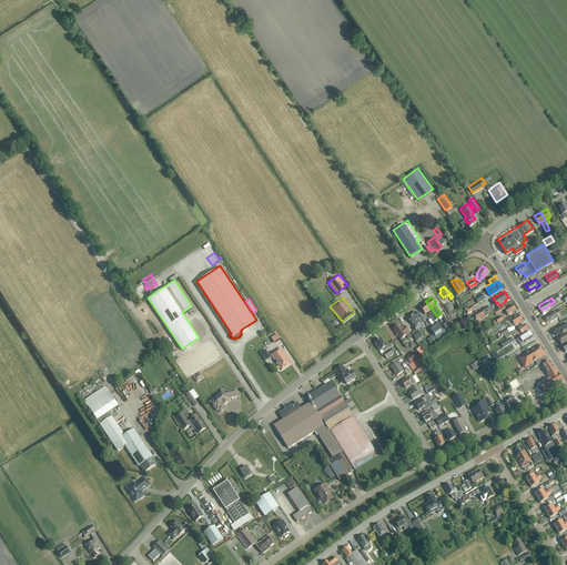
[(425,301),(419,305),(424,312),(427,310),(428,311),(427,312),(433,319),(437,316),(433,311),(434,311),(431,308),(431,306),(429,308),(426,302),(425,301)]
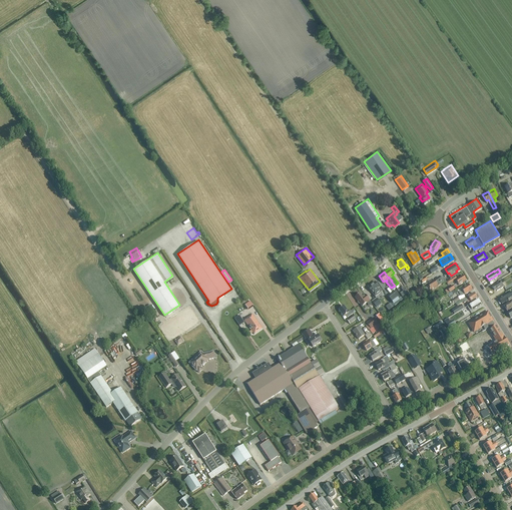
[(462,280),(465,278),(462,273),(456,277),(454,274),(450,277),(445,280),(447,282),(451,279),(451,280),(454,278),(458,283),(461,281),(462,280)]
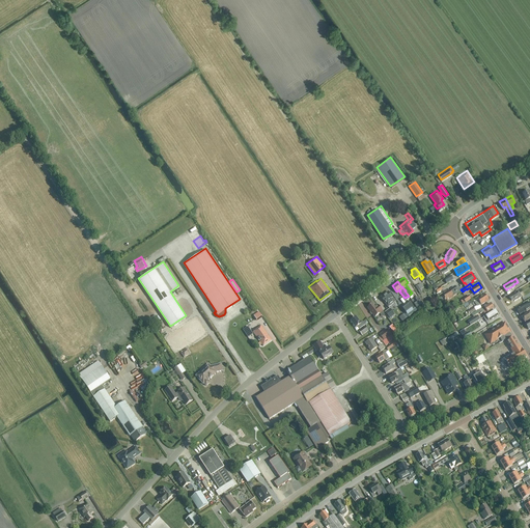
[(440,288),(436,290),(436,292),(440,299),(442,298),(443,299),(453,294),(452,294),(461,288),(457,284),(450,288),(448,286),(442,290),(440,288)]
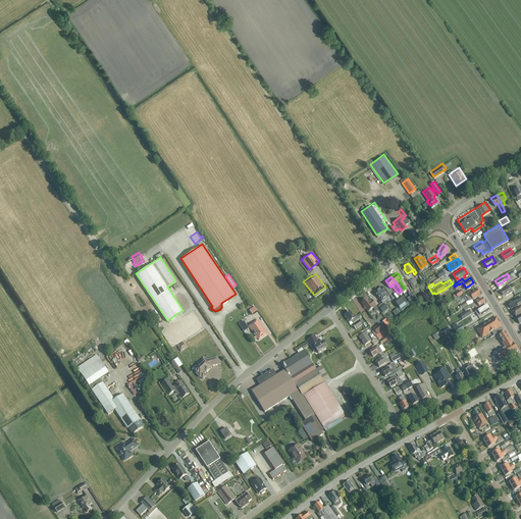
[(506,286),(500,290),(503,294),(504,293),(505,294),(512,289),(508,282),(506,284),(506,286)]
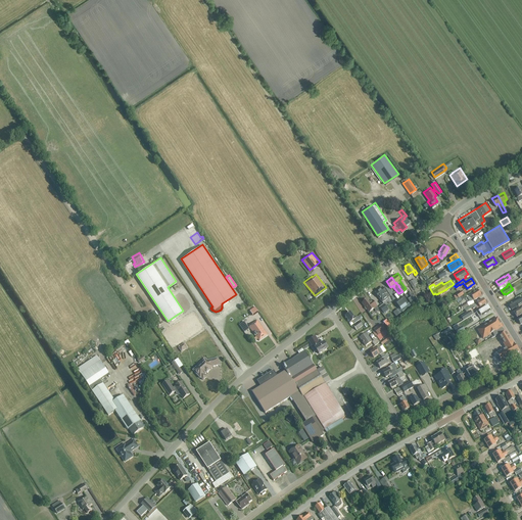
[(385,290),(381,285),(374,290),(378,296),(381,300),(388,294),(385,290)]
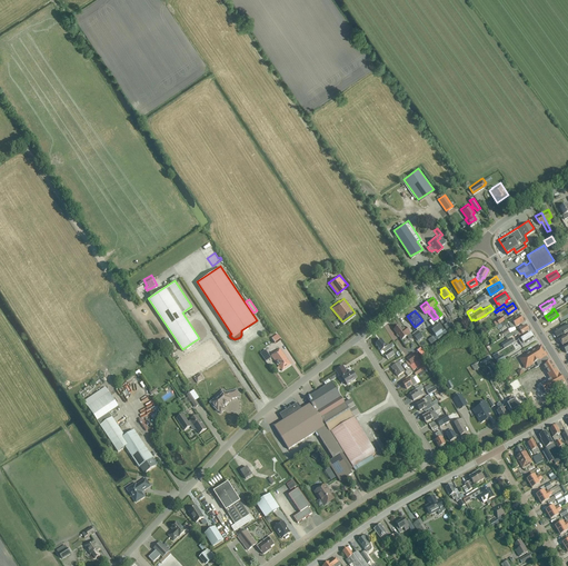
[(511,318),(507,320),(510,326),(515,324),(518,323),(518,321),(522,319),(519,314),(515,316),(515,315),(510,318),(511,318)]
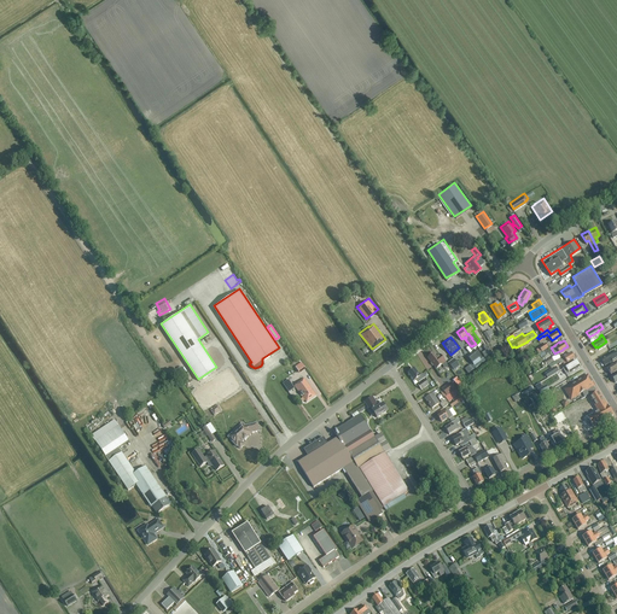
[(492,351),(487,343),(482,346),(483,349),(481,350),(484,356),(492,351)]
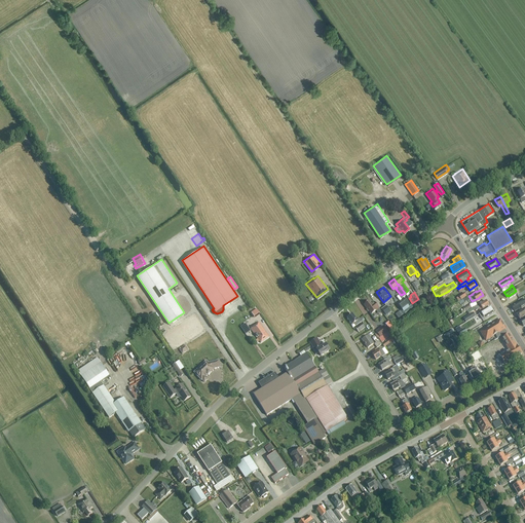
[(403,298),(398,302),(403,309),(404,310),(410,306),(408,305),(408,304),(410,302),(405,296),(403,298)]
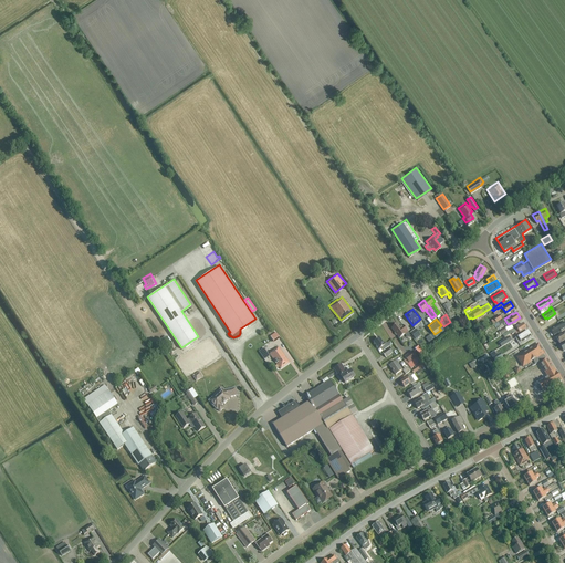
[(550,327),(553,333),(556,331),(557,331),(564,325),(564,323),(563,320),(557,323),(554,325),(550,327)]
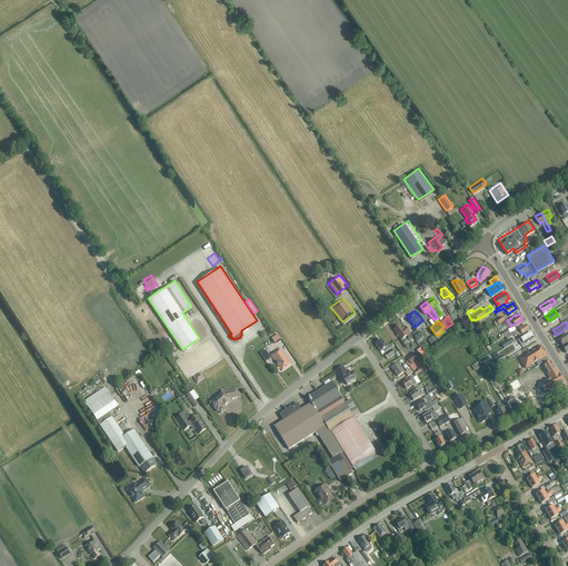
[(392,327),(396,331),(396,333),(397,335),(398,334),(400,337),(409,330),(404,325),(401,327),(398,323),(392,327)]
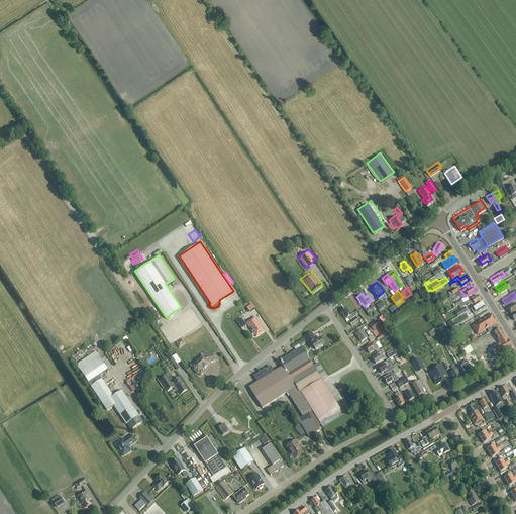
[(474,301),(480,298),(477,294),(471,297),(469,299),(468,298),(468,297),(465,299),(467,303),(473,299),(474,301)]
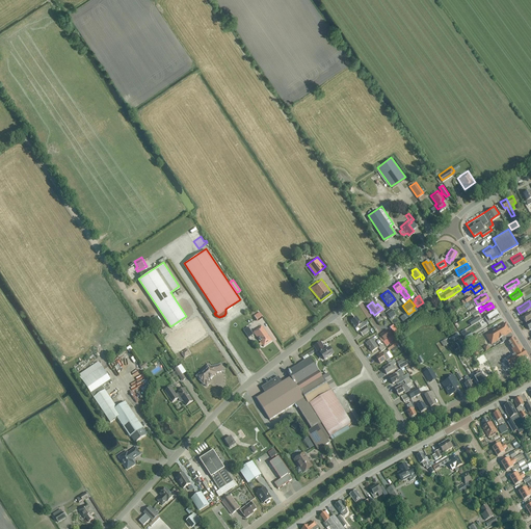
[(488,319),(498,313),(495,309),(485,314),(488,319)]
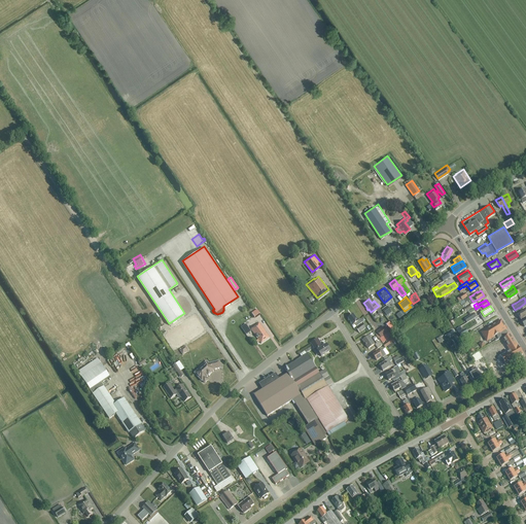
[(352,312),(347,316),(352,322),(353,321),(356,324),(361,319),(359,316),(357,318),(352,312)]
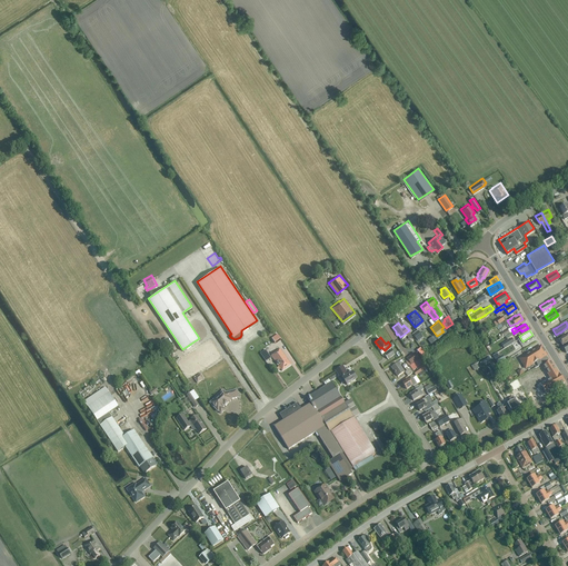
[(529,348),(518,355),(525,366),(531,361),(535,359),(537,363),(544,359),(541,355),(546,353),(540,344),(530,349),(529,348)]
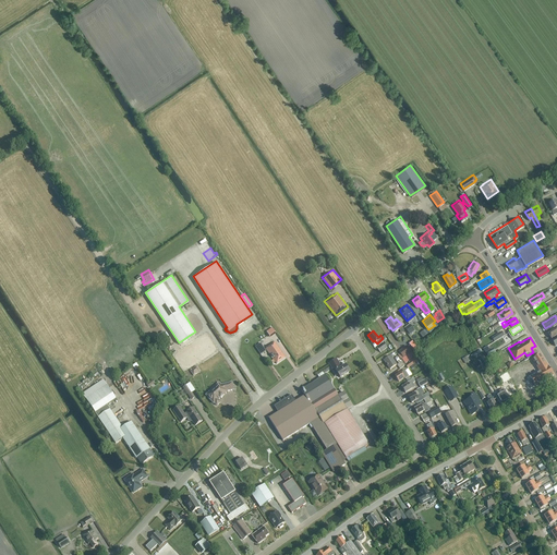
[(276,361),(285,356),(274,339),(267,344),(268,345),(265,346),(273,357),(268,359),(270,361),(274,359),(276,361)]
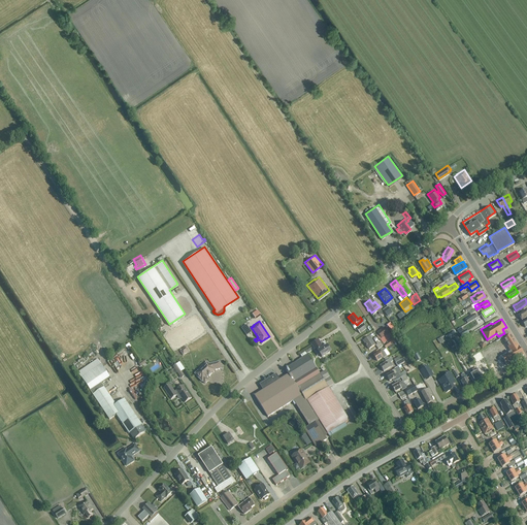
[(356,327),(359,331),(365,326),(362,322),(356,327)]
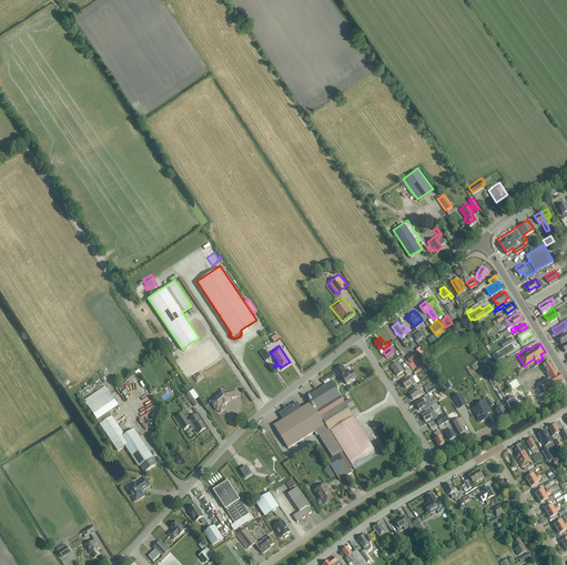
[(409,361),(417,355),(413,350),(406,355),(409,361)]
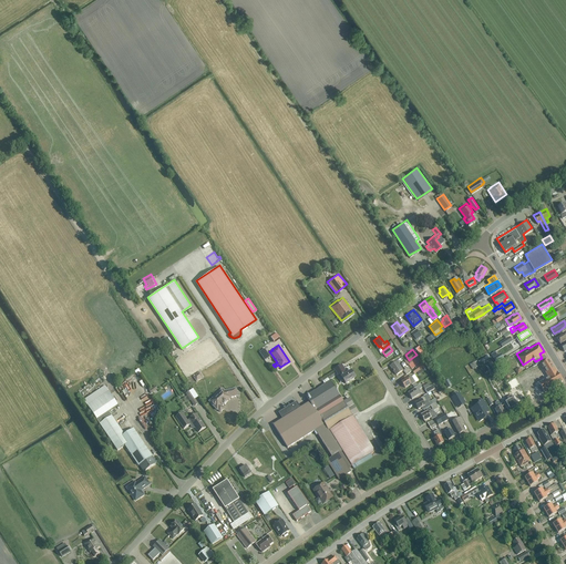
[(539,362),(547,376),(538,381),(543,390),(562,379),(556,369),(548,357),(539,362)]
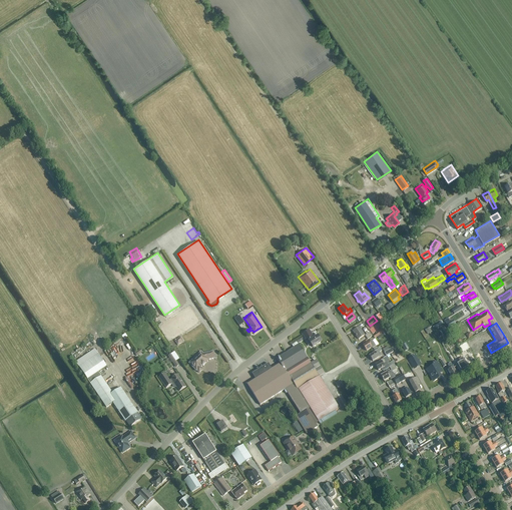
[(359,324),(352,329),(358,337),(364,333),(360,327),(361,327),(359,324)]
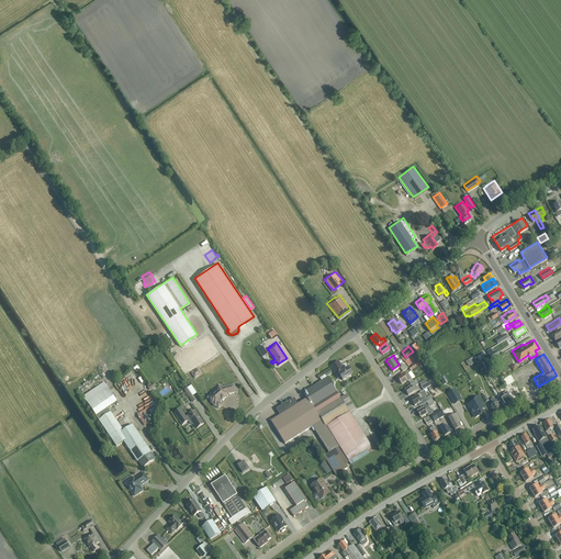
[(413,361),(407,366),(410,368),(412,367),(414,369),(419,365),(419,364),(424,361),(423,358),(422,358),(421,356),(416,359),(413,361)]
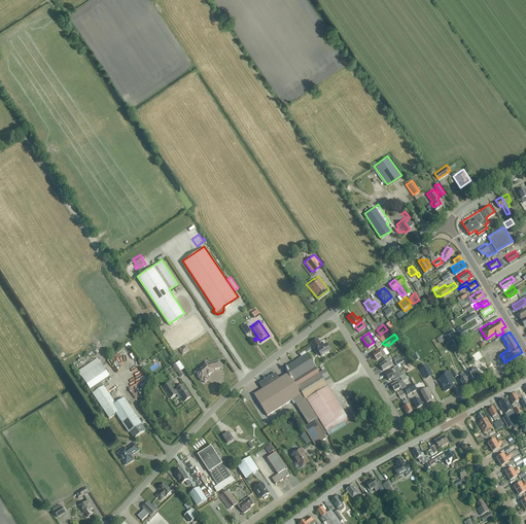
[(329,348),(325,342),(321,345),(316,337),(310,341),(315,349),(316,348),(320,354),(329,348)]
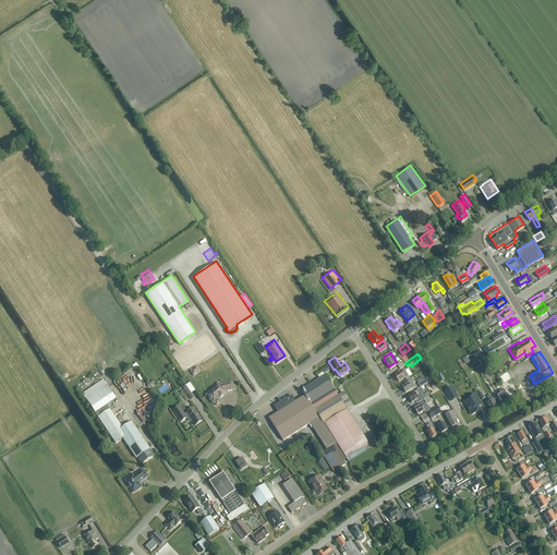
[(193,373),(198,369),(195,364),(190,369),(193,373)]
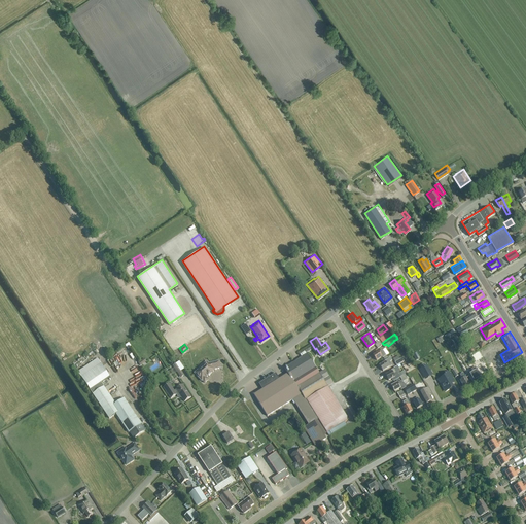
[(378,349),(372,353),(376,358),(381,354),(383,357),(386,355),(385,353),(382,347),(381,348),(380,348),(378,349)]
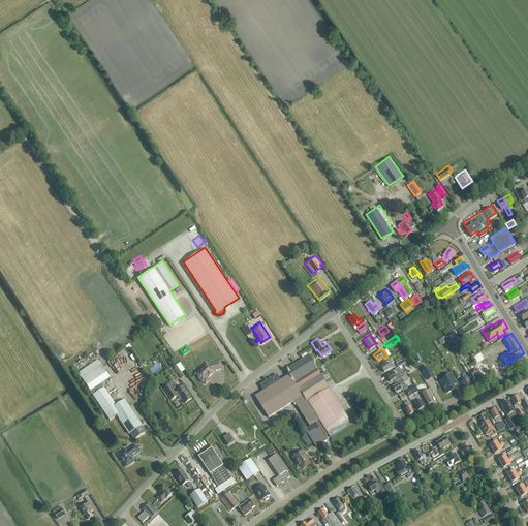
[(323,434),(348,419),(328,385),(333,382),(325,369),(319,373),(315,366),(316,366),(308,353),(285,367),(288,372),(279,378),(276,372),(259,382),(262,389),(254,394),(268,414),(293,399),(309,425),(304,428),(315,444),(327,438),(323,434)]
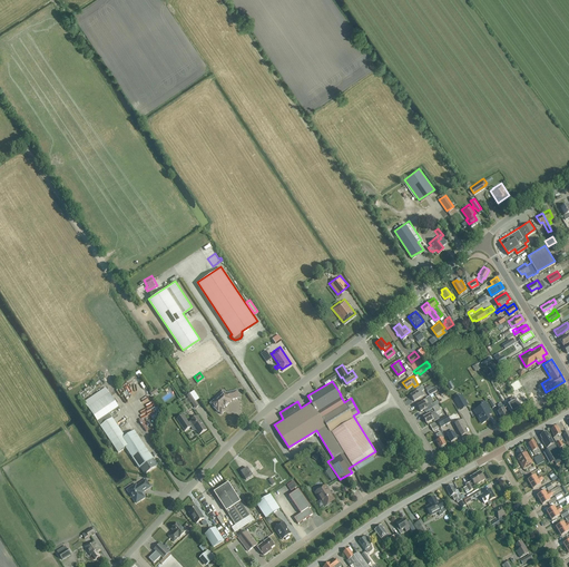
[(432,385),(430,382),(424,385),(427,389),(428,393),(437,388),(434,384),(432,385)]
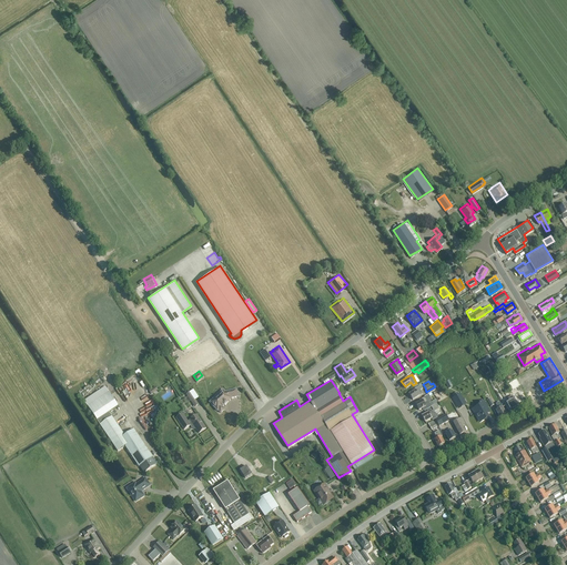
[(108,410),(118,403),(104,383),(83,397),(118,449),(124,443),(143,471),(157,461),(133,426),(124,433),(108,410)]
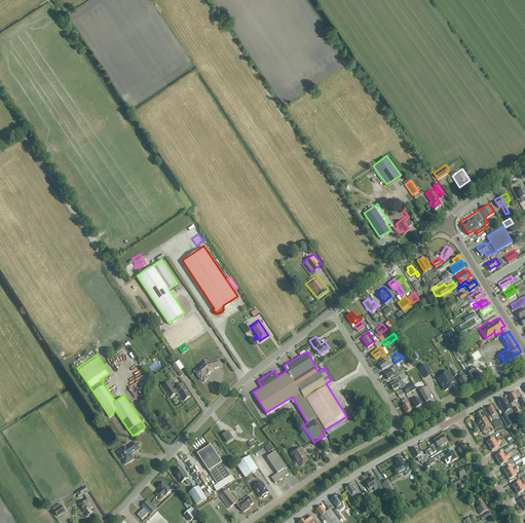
[(383,359),(378,363),(381,368),(387,364),(386,364),(390,362),(388,359),(390,358),(388,355),(386,356),(383,358),(383,359)]
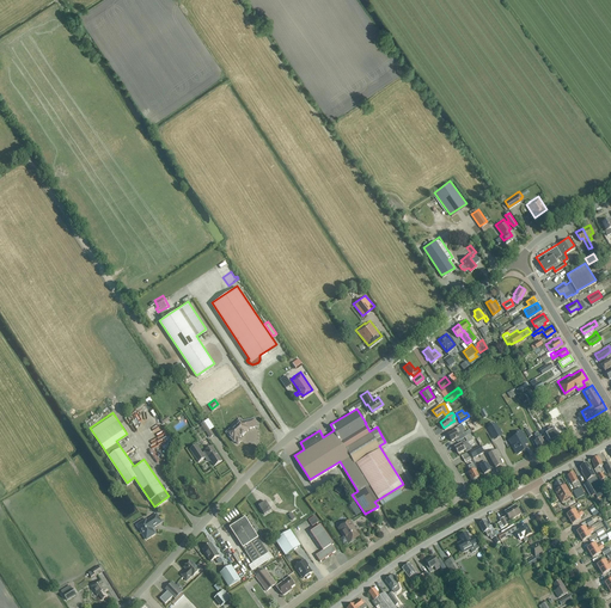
[(256,424),(254,416),(244,418),(242,419),(239,417),(225,430),(233,440),(234,438),(237,441),(240,437),(238,435),(240,433),(242,434),(244,431),(244,430),(249,427),(248,425),(256,424)]
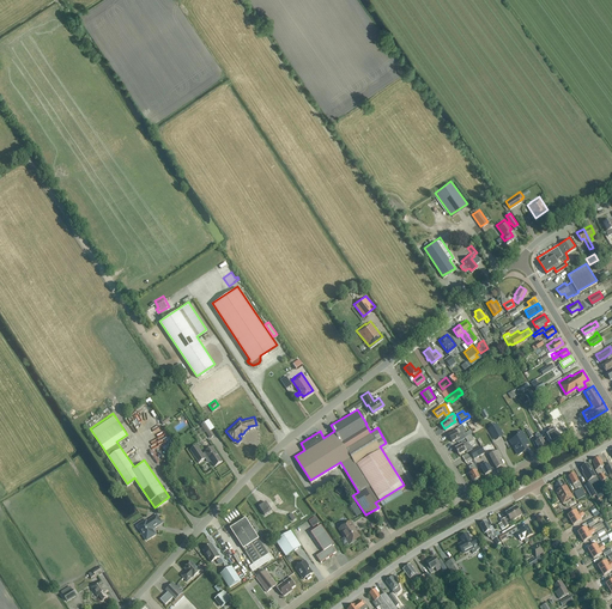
[(210,436),(213,433),(204,420),(200,422),(210,436)]
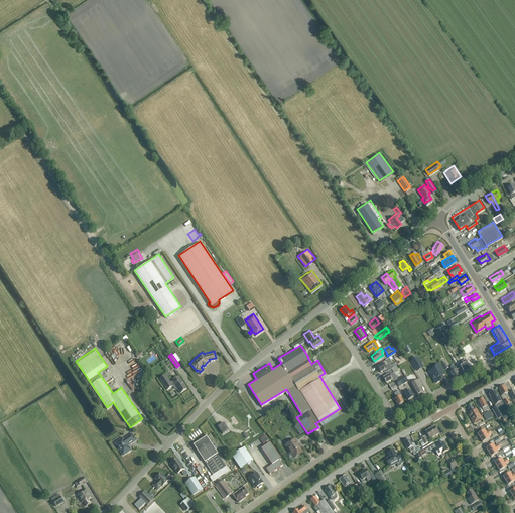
[(410,359),(416,369),(422,365),(417,355),(410,359)]
